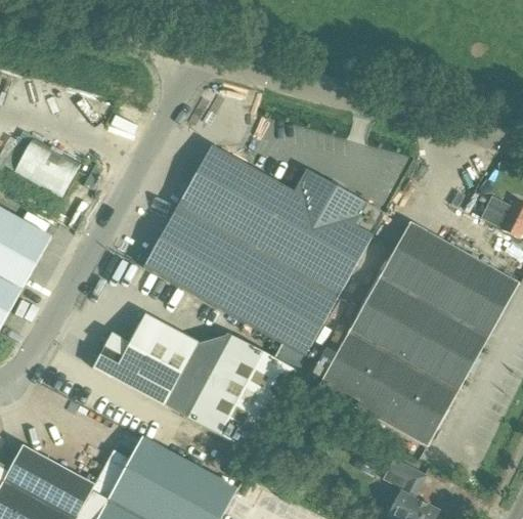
[(29,73),(0,125),(0,187),(60,221),(114,126),(119,116),(127,101),(29,73)]
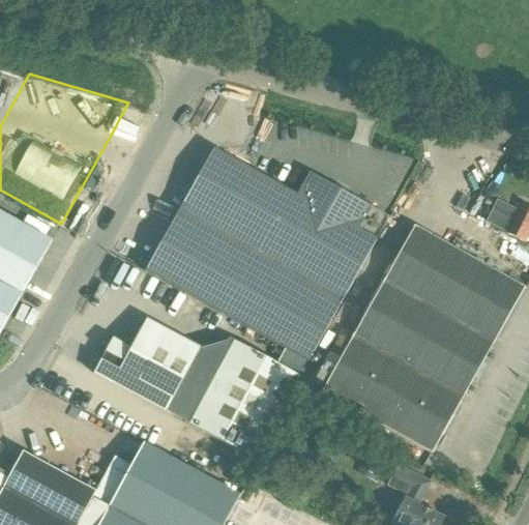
[(287,85),(284,94),(309,103),(311,93),(287,85)]
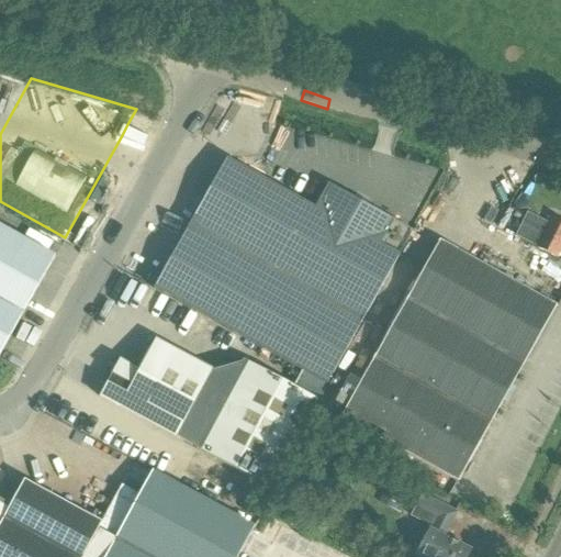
[(227,154),(154,283),(253,340),(326,381),(348,343),(376,293),(397,255),(400,251),(381,240),(393,216),(328,180),(315,203),(227,154)]
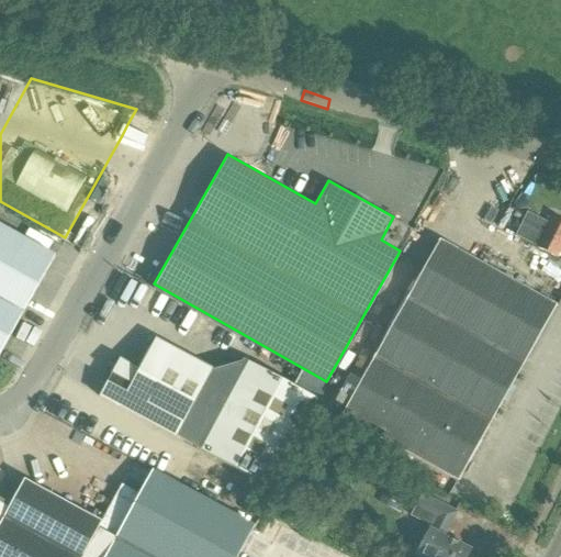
[(528,208),(517,231),(538,242),(537,243),(558,253),(560,247),(560,215),(552,212),(549,219),(528,208)]
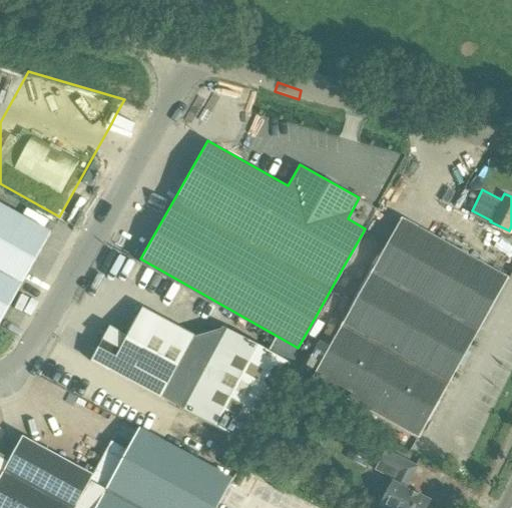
[(0,201),(0,320),(51,230),(0,201)]
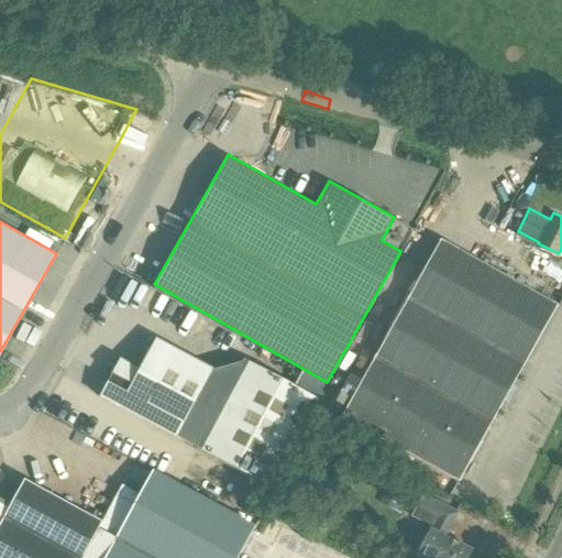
[(441,237),(342,413),(459,479),(558,302),(441,237)]
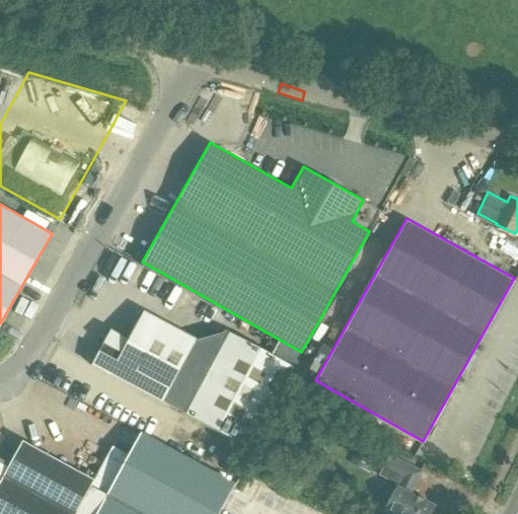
[(109,328),(91,362),(252,449),(297,367),(225,328),(224,331),(197,339),(143,309),(128,338),(109,328)]
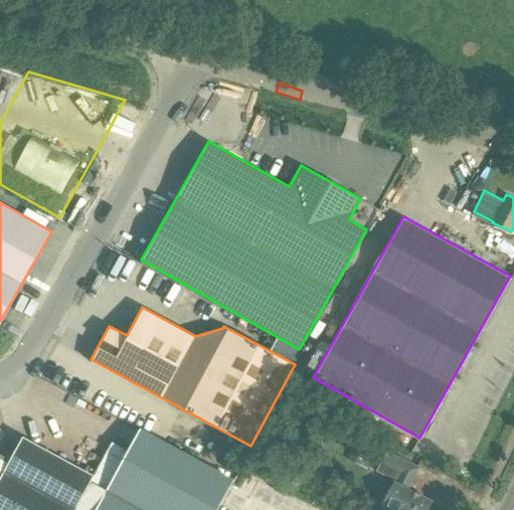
[(90,481),(72,509),(216,509),(233,479),(141,428),(129,450),(108,489),(100,486),(90,481)]
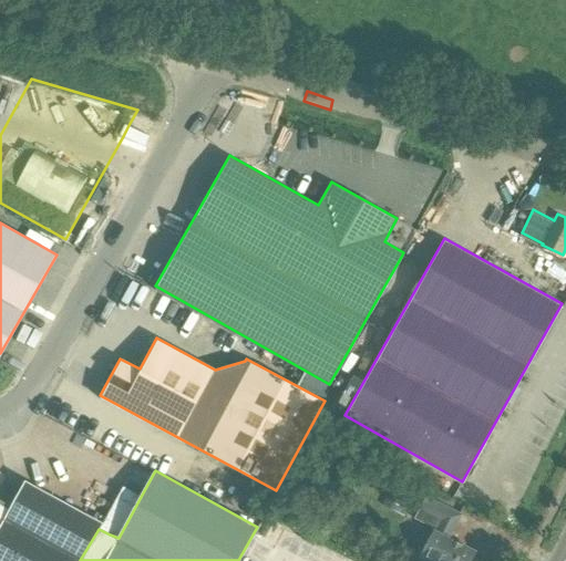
[(394,475),(389,486),(411,497),(417,486),(394,475)]
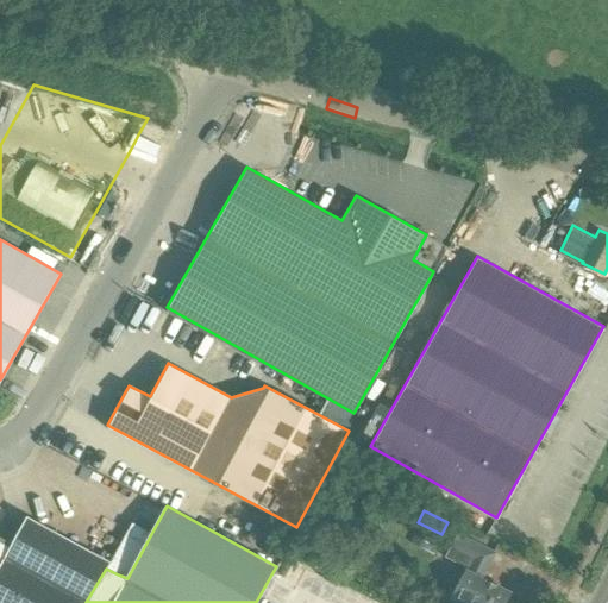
[(0,534),(0,602),(86,602),(106,569),(110,561),(26,515),(12,541),(0,534)]
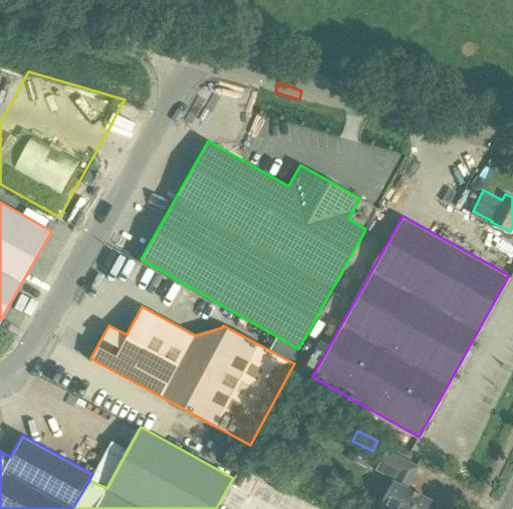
[(370,455),(352,445),(347,455),(366,464),(370,455)]
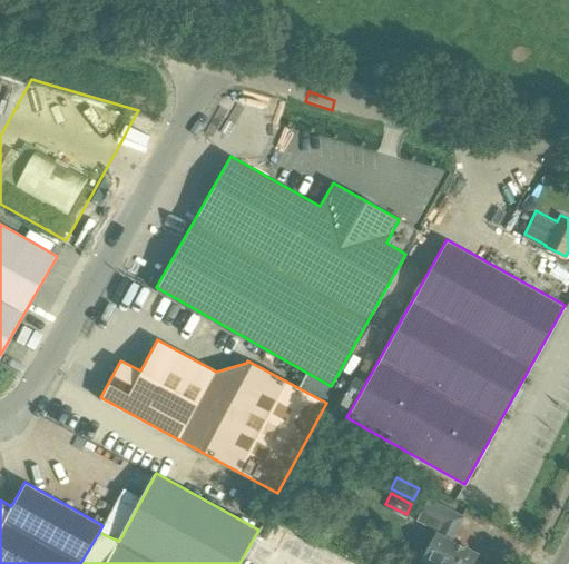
[(428,496),(417,517),(439,528),(434,536),(430,533),(420,554),(424,556),(422,560),(430,563),(470,563),(477,553),(450,540),(463,514),(428,496)]
